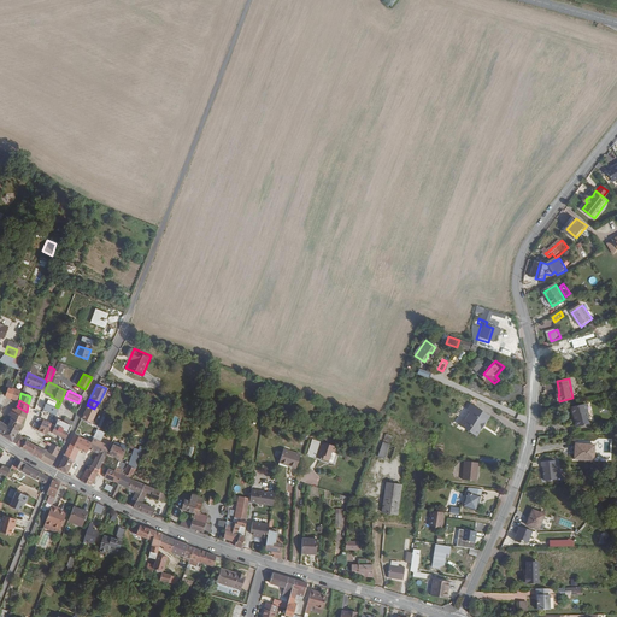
[(48,403),(45,409),(56,413),(58,407),(48,403)]
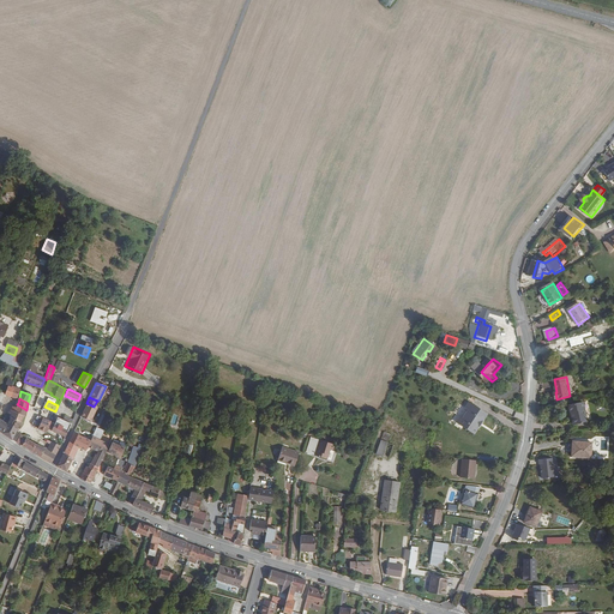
[(16,403),(14,403),(8,414),(11,415),(10,417),(20,422),(26,410),(17,404),(18,403),(16,402),(16,403)]
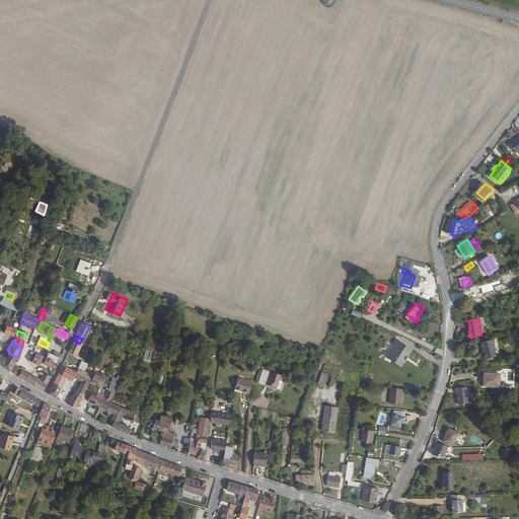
[(483,343),(483,344),(484,349),(485,349),(486,353),(487,359),(493,358),(498,357),(495,340),(483,343)]
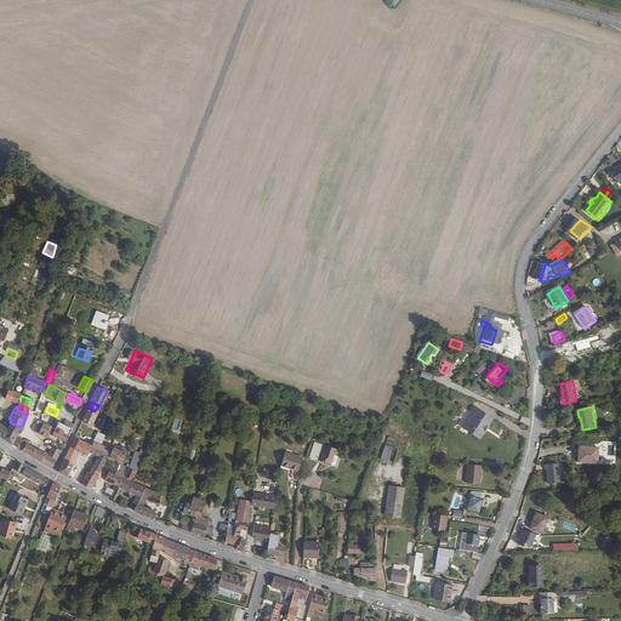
[(80,422),(90,426),(96,412),(95,411),(87,408),(80,422)]
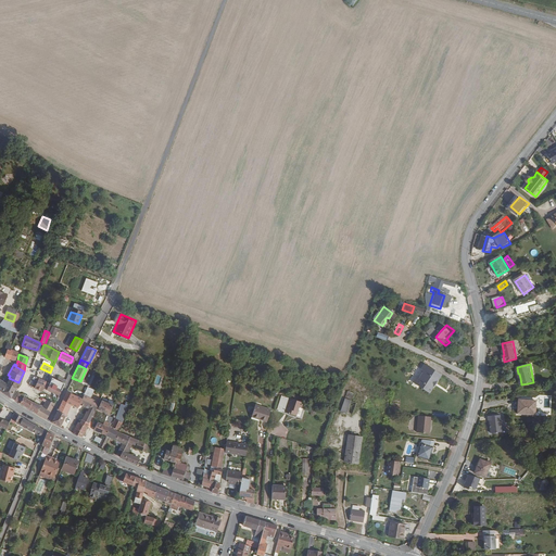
[(429,395),(441,377),(424,366),(412,386),(429,395)]
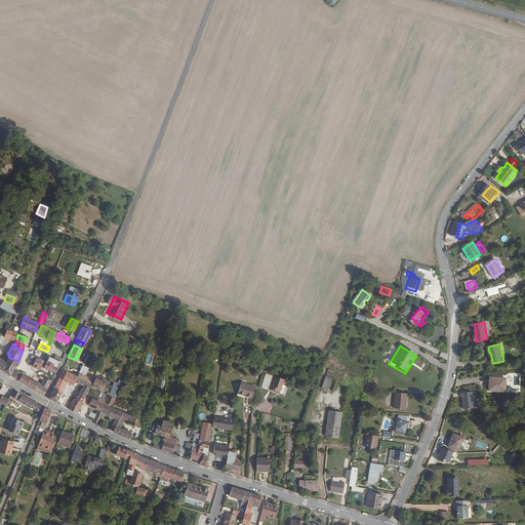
[(17,361),(8,357),(6,361),(5,363),(13,367),(14,366),(15,363),(17,361)]
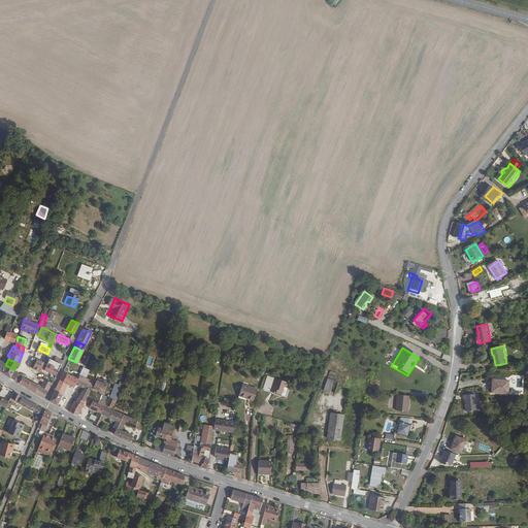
[(55,375),(60,364),(48,359),(46,364),(44,363),(44,365),(42,369),(47,371),(55,375)]
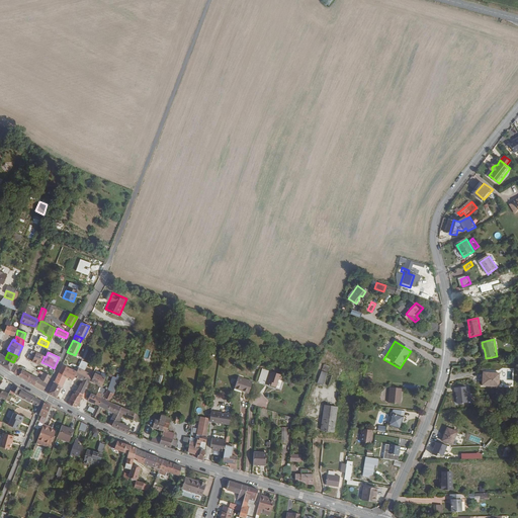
[(35,353),(32,361),(38,364),(42,356),(35,353)]
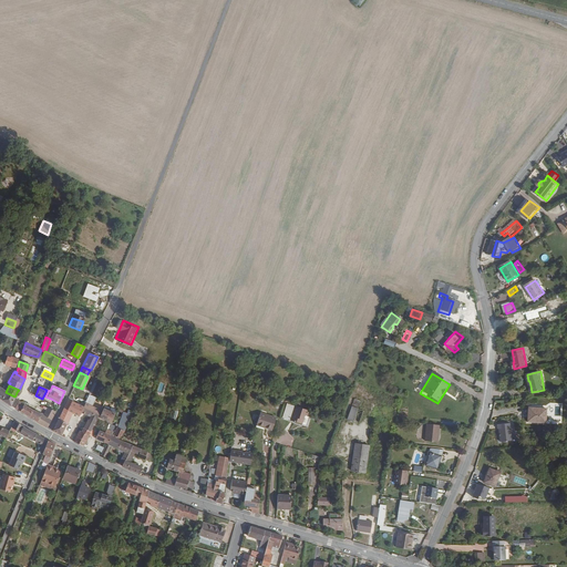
[(14,397),(6,392),(1,400),(9,405),(10,405),(14,397)]
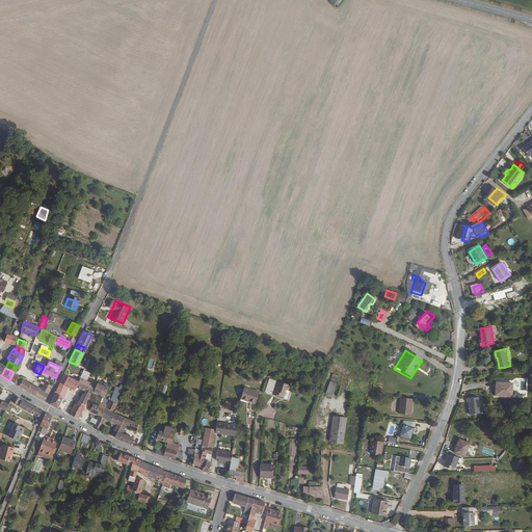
[(83,381),(87,373),(81,370),(77,378),(83,381)]
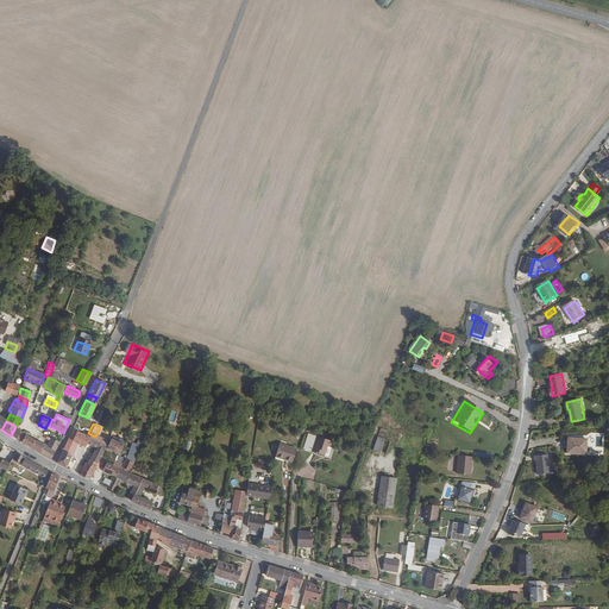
[(378,426),(371,443),(376,444),(378,437),(390,440),(394,432),(378,426)]
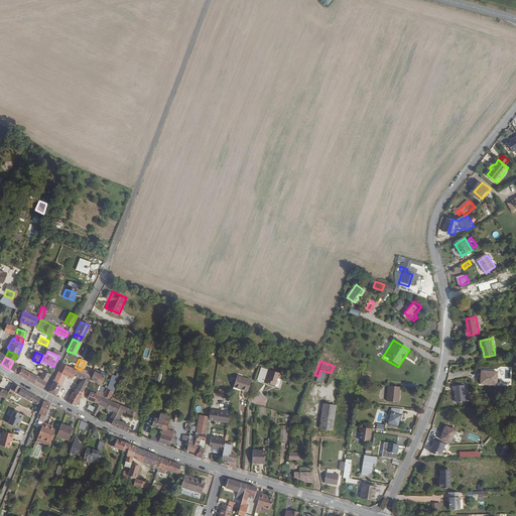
[(60,374),(65,375),(71,378),(72,376),(74,369),(72,369),(63,365),(60,370),(59,373),(60,374)]
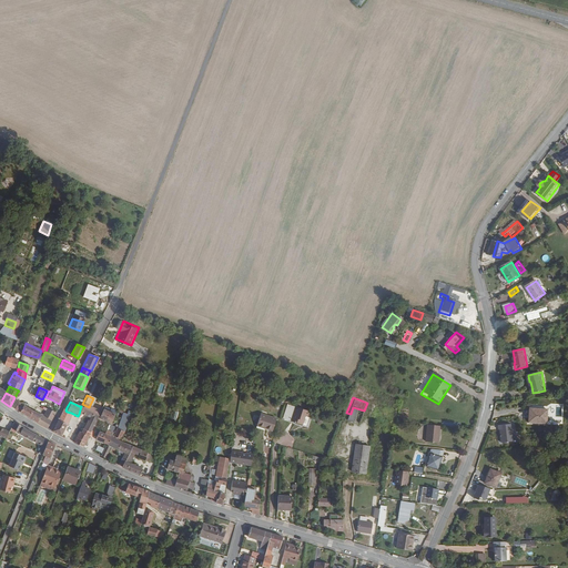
[(79,414),(84,416),(89,407),(82,404),(82,405),(81,406),(79,414)]
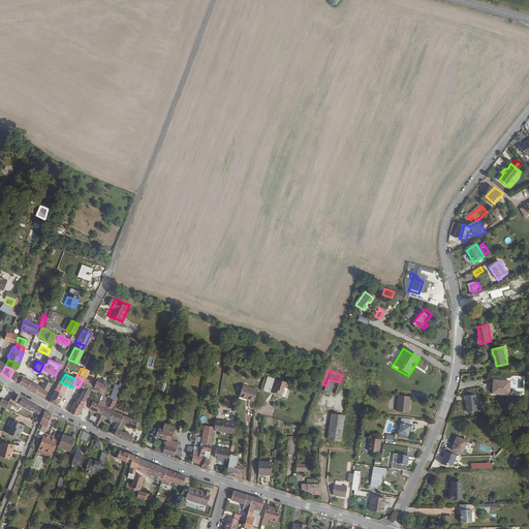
[(261,390),(270,392),(274,379),(266,376),(261,390)]
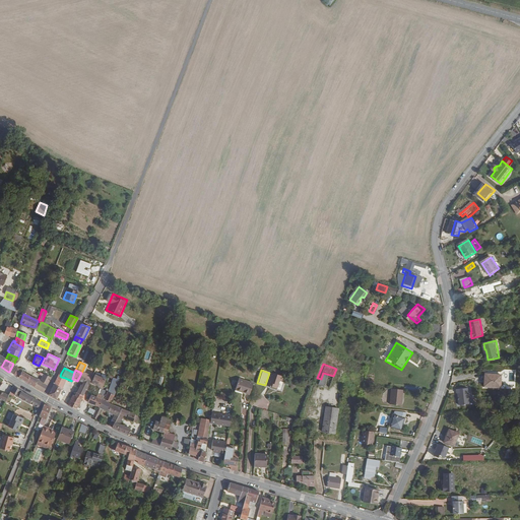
[(37,379),(21,371),(17,377),(18,377),(26,382),(28,384),(33,386),(37,379)]
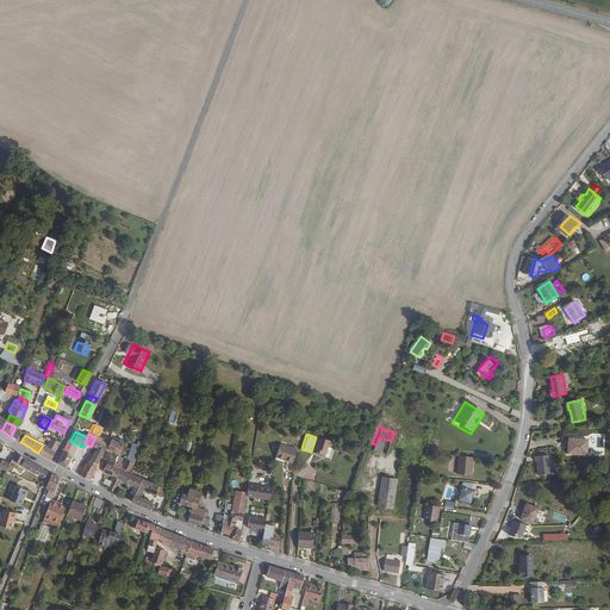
[(110,437),(105,448),(112,452),(112,454),(114,455),(117,456),(123,442),(110,437)]
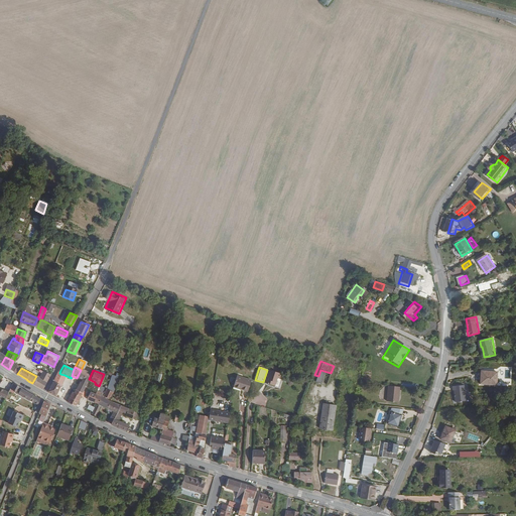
[(279,373),(267,370),(263,382),(272,386),(275,377),(278,378),(279,373)]
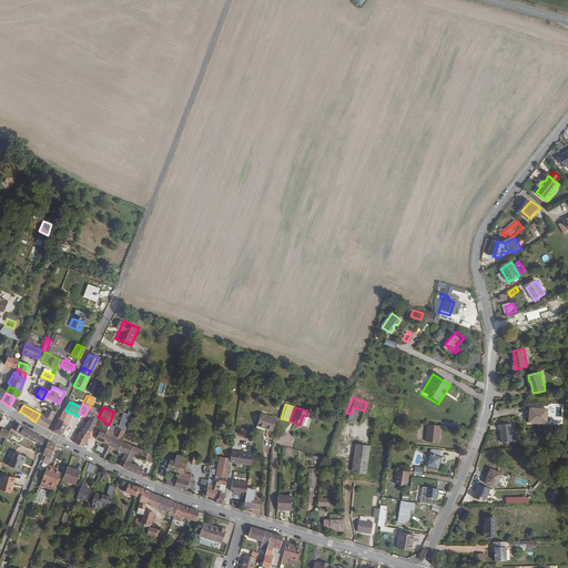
[(359,423),(364,411),(353,407),(351,414),(348,418),(359,423)]
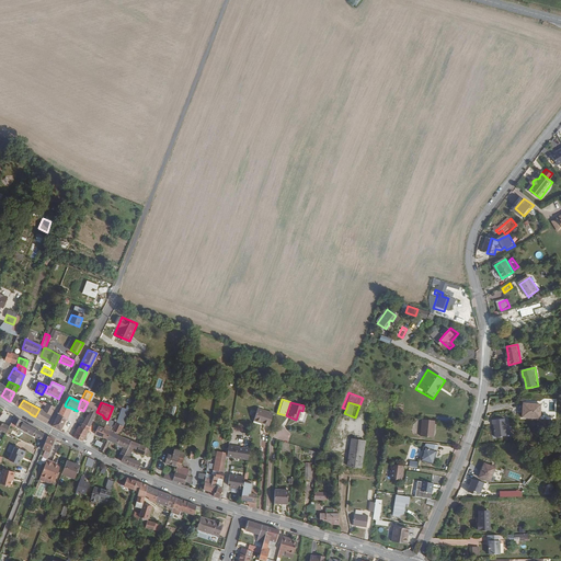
[(43,411),(42,413),(48,418),(55,407),(46,403),(43,411)]
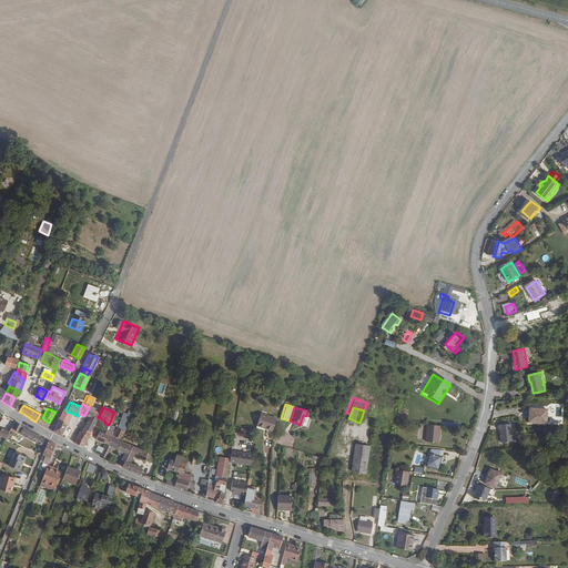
[(99,412),(92,408),(88,417),(85,421),(83,427),(90,429),(99,412)]
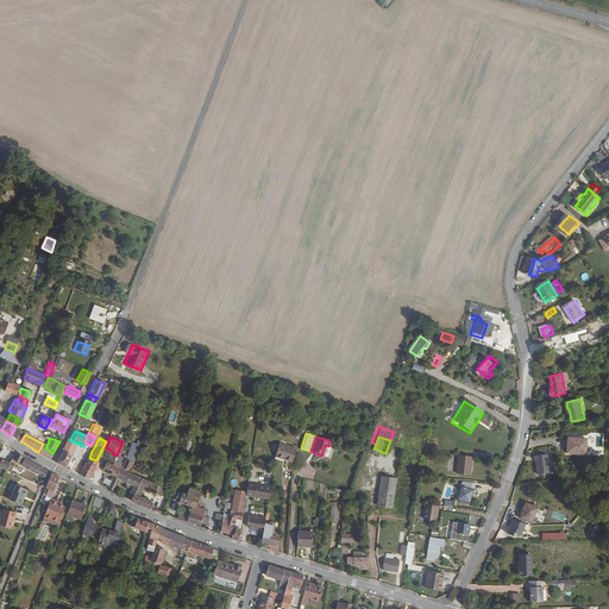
[(69,445),(71,441),(70,440),(67,439),(61,450),(70,454),(70,453),(71,451),(74,447),(69,445)]
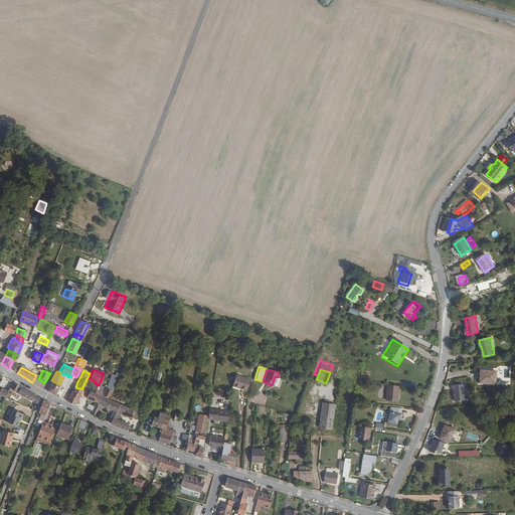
[(500,375),(500,372),(485,372),(485,383),(487,384),(500,384),(500,375)]
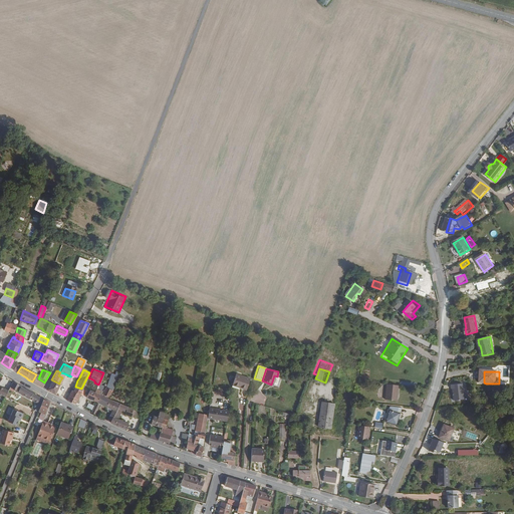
[(111,372),(111,376),(107,375),(105,380),(109,381),(108,386),(115,387),(118,374),(111,372)]
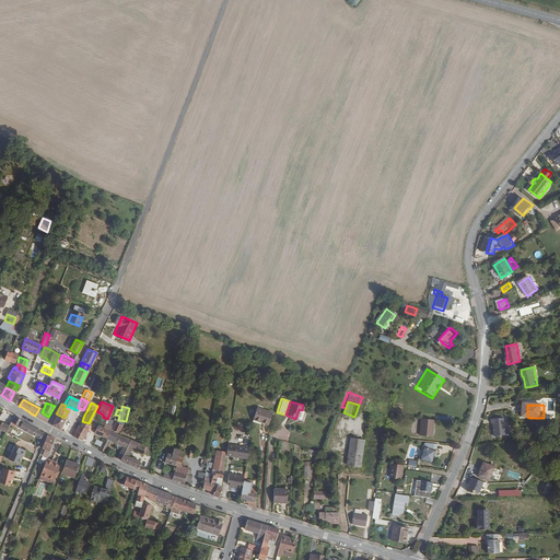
[(270,412),(255,407),(252,418),(261,421),(260,422),(266,424),(270,412)]
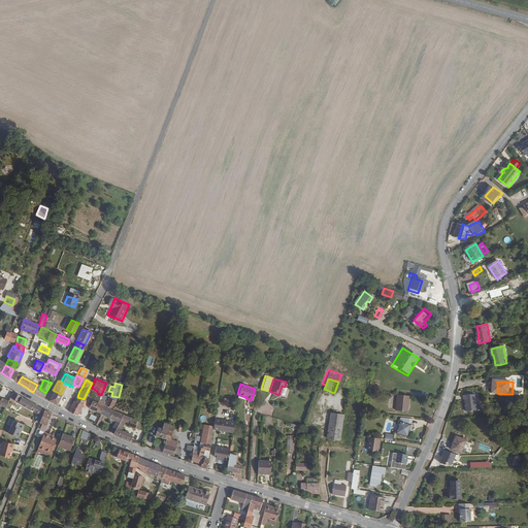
[(37,385),(33,392),(38,395),(43,397),(45,393),(39,389),(40,387),(37,385)]
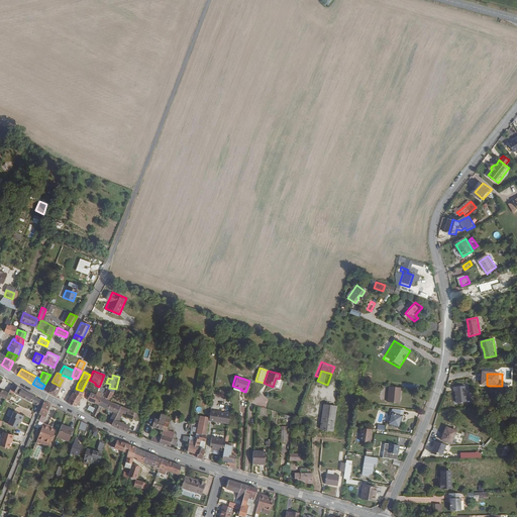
[(54,397),(57,391),(60,386),(52,382),(46,392),(54,397)]
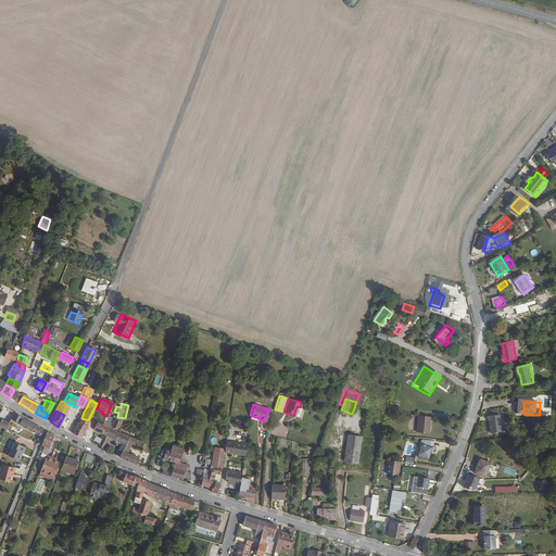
[(13,413),(9,420),(40,434),(42,428),(13,413)]
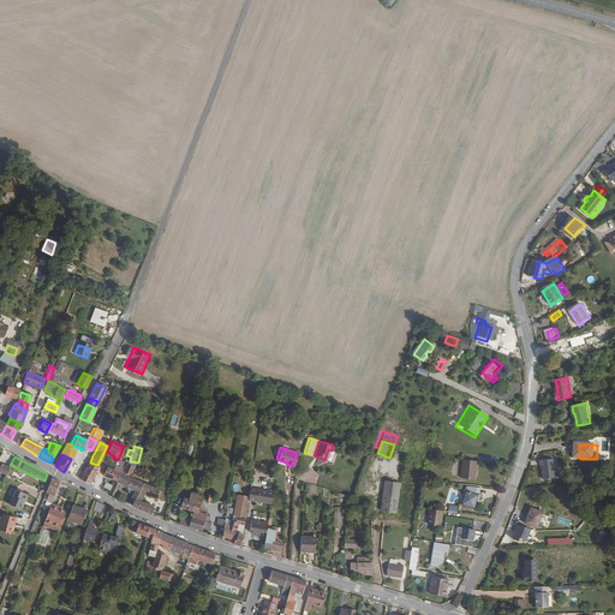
[(117,467),(119,461),(118,460),(115,459),(112,469),(106,467),(102,475),(113,481),(118,473),(119,469),(117,467)]
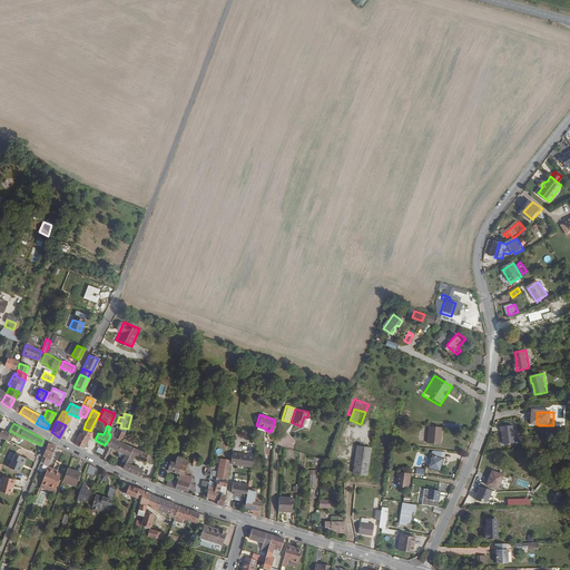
[(518,443),(516,425),(503,428),(503,432),(504,431),(505,444),(518,443)]
